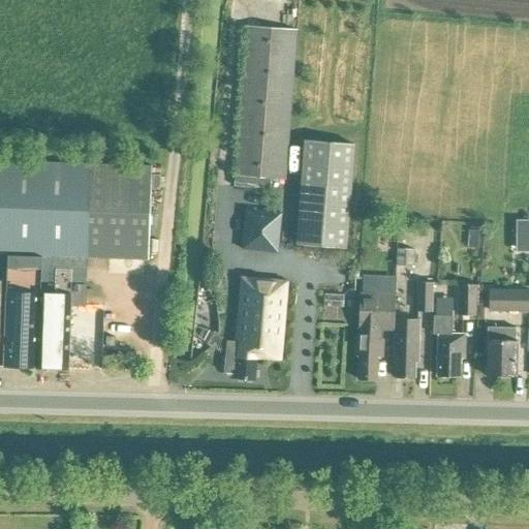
[(270,179),(284,180),(296,30),(246,26),(234,186),(270,189),(270,179)]
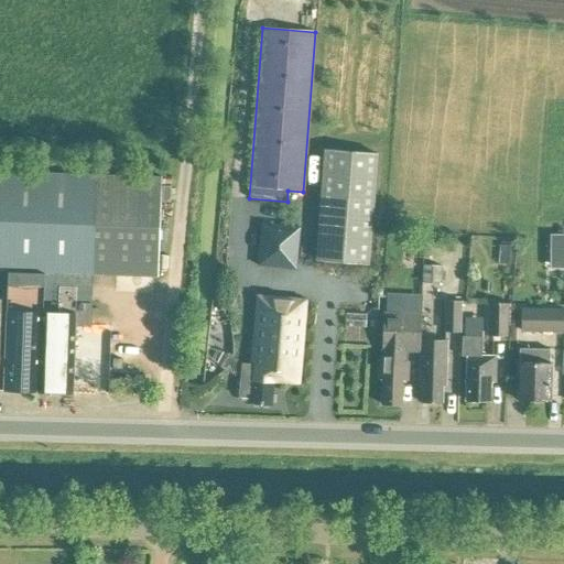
[(325,150),(316,260),(369,264),(378,154),(325,150)]
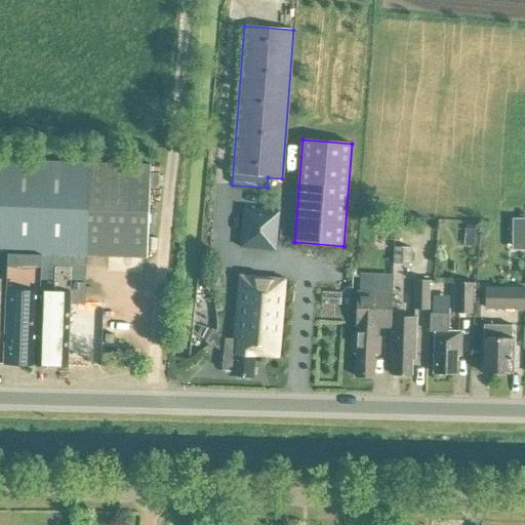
[(0,159),(0,251),(7,252),(41,253),(145,257),(149,165),(0,159)]
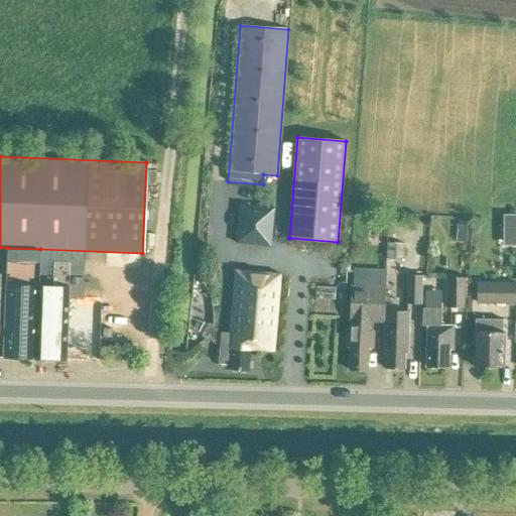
[(237,243),(271,246),(274,209),(240,206),(237,243)]
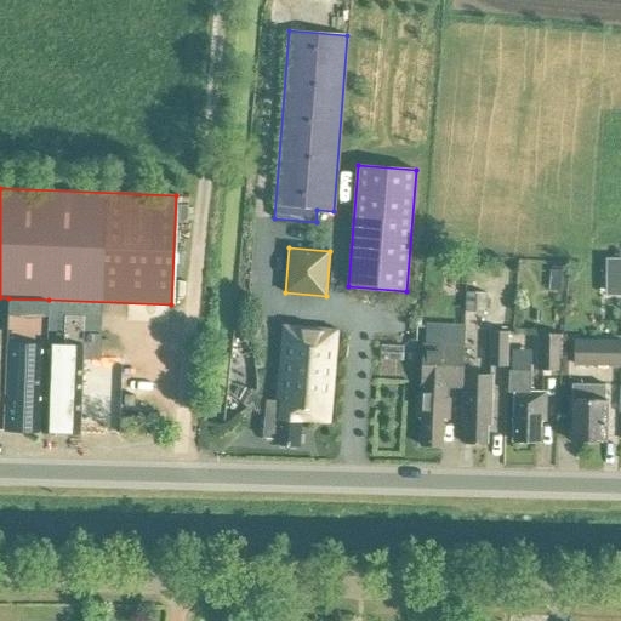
[(607,297),(620,297),(620,257),(607,258),(607,297)]
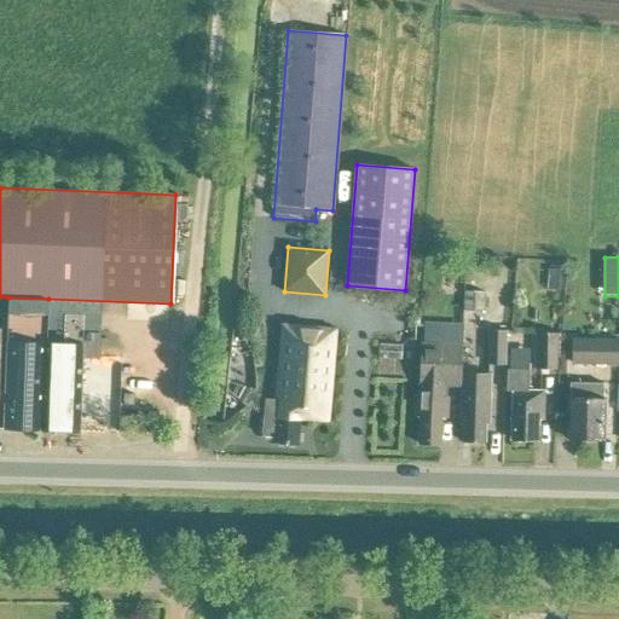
[(463,291),(463,310),(484,310),(484,291),(463,291)]
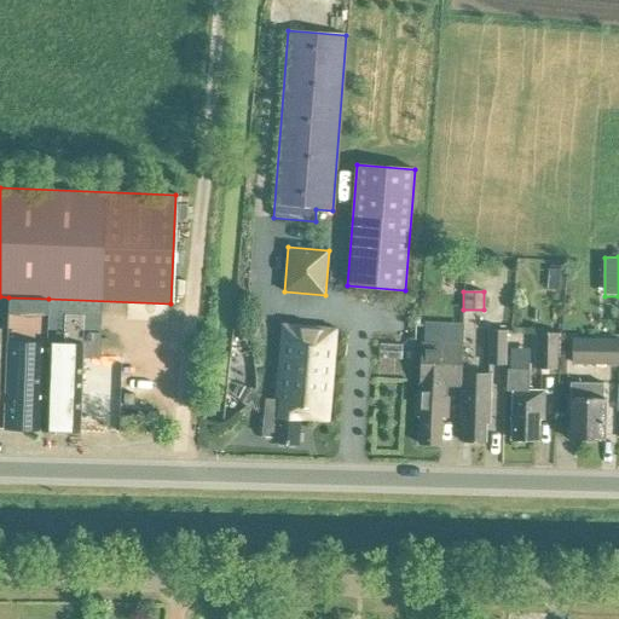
[(6,400),(5,427),(42,429),(46,343),(46,339),(48,299),(9,298),(7,341),(9,341),(6,392),(6,400)]
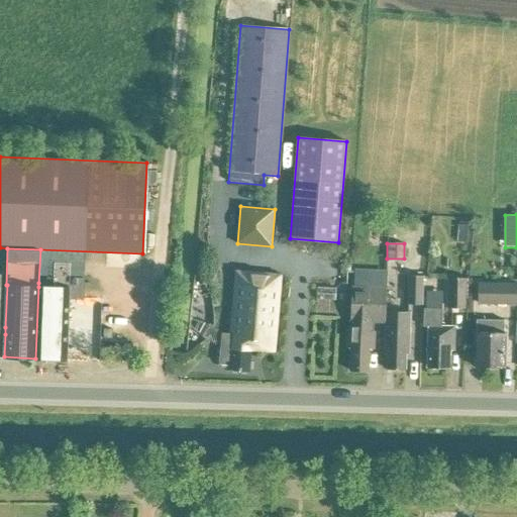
[(352,286),(350,331),(347,331),(346,348),(351,348),(349,371),(368,372),(369,349),(374,349),(375,332),(372,332),(372,321),(385,322),(386,311),(385,311),(387,273),(354,271),(353,286),(352,286)]
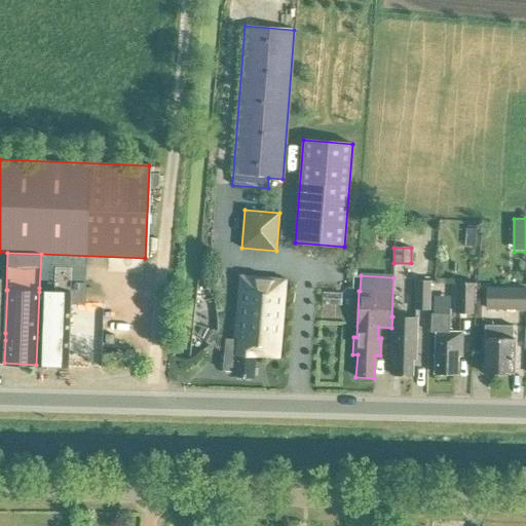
[(225,352),(223,370),(234,371),(233,376),(253,378),(255,355),(282,358),(288,294),(287,294),(288,280),(255,278),(237,276),(236,290),(230,352),(225,352)]
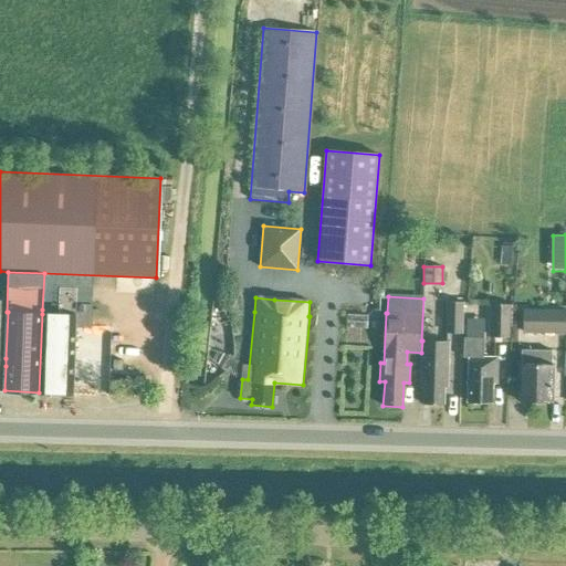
[(446,334),(462,335),(463,303),(447,303),(446,334)]
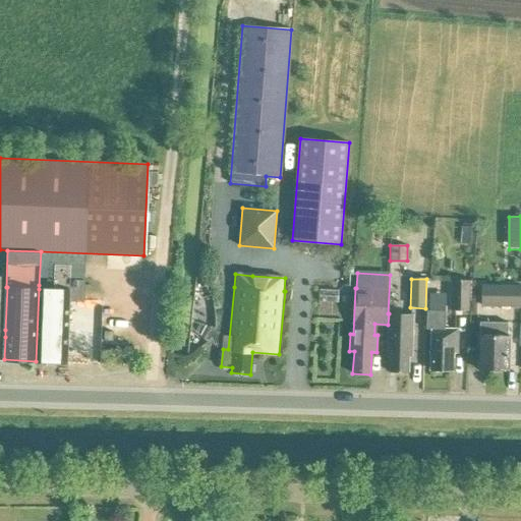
[(72,300),(83,300),(83,281),(72,281),(72,300)]
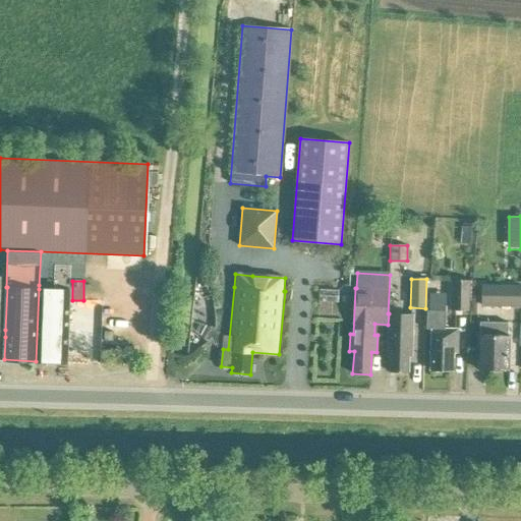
[(450,311),(470,311),(471,281),(451,281),(450,311)]
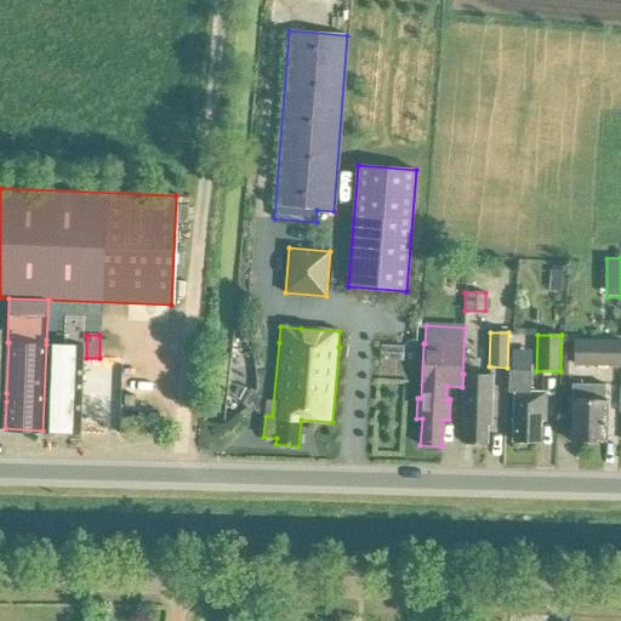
[(620,341),(574,340),(573,366),(620,366),(620,341)]
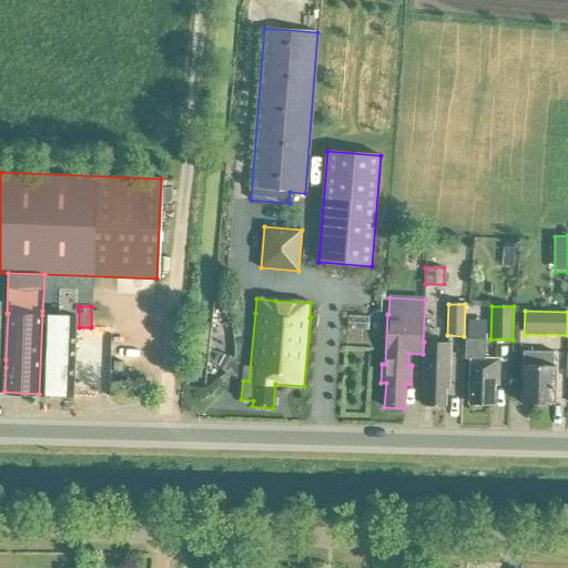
[(42,315),(39,394),(72,395),(75,317),(74,317),(59,316),(57,316),(58,313),(50,313),(47,313),(47,316),(42,315)]
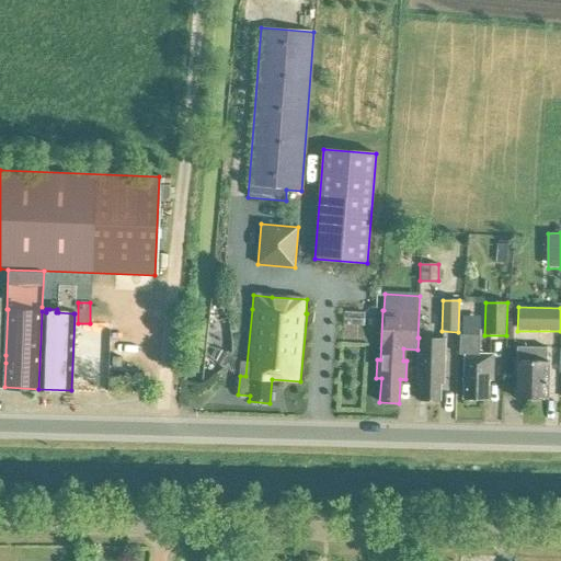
[(465,355),(464,399),(488,399),(488,380),(492,381),(492,355),(478,355),(479,335),(460,334),(458,355),(465,355)]
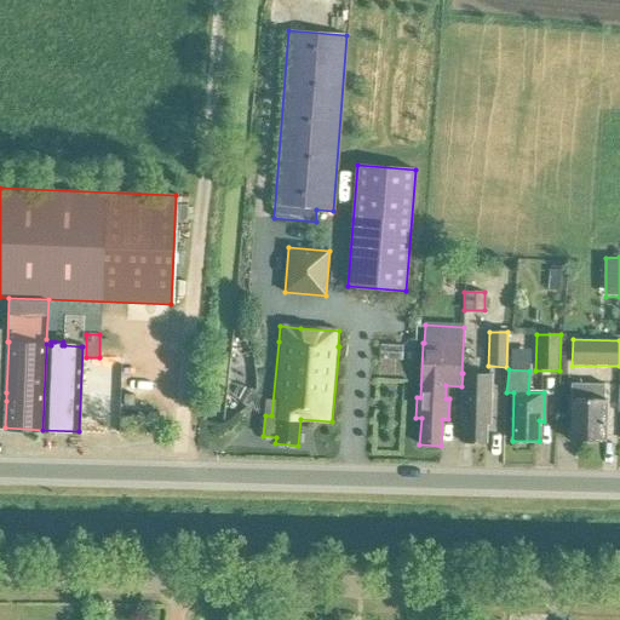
[(463,373),(461,386),(460,424),(464,424),(464,443),(486,443),(486,425),(489,425),(491,374),(463,373)]
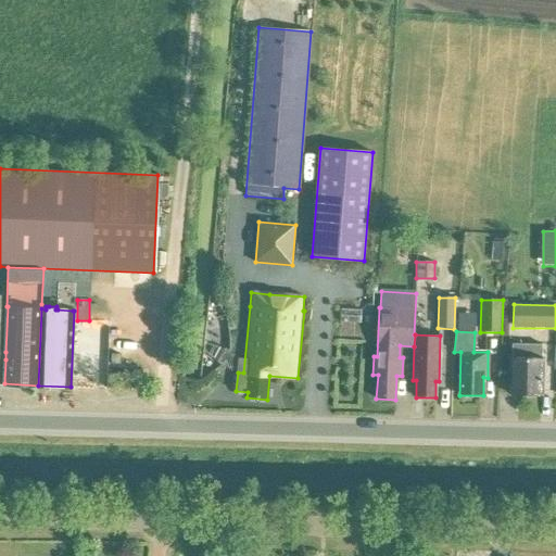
[(534,397),(539,395),(541,395),(542,358),(542,344),(512,344),(512,357),(510,357),(510,394),(525,394),(528,397),(534,397)]
